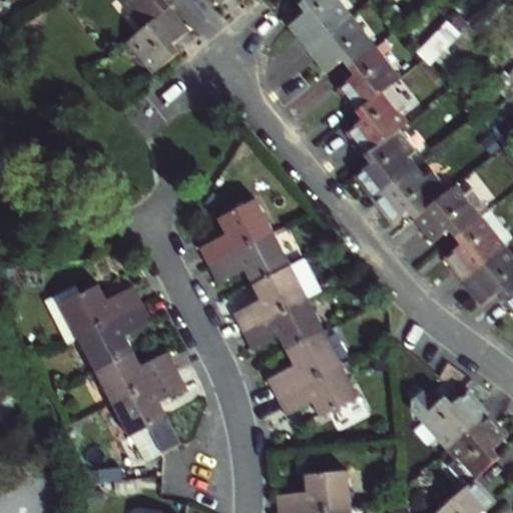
[(121,0),(145,29),(170,9),(164,1),(165,0),(121,0)]
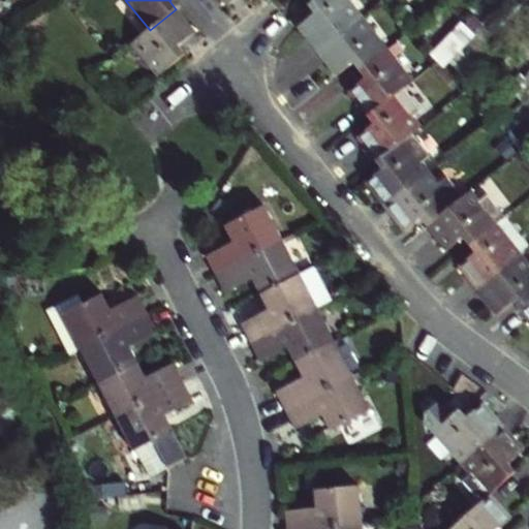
[(221,0),(228,8),(238,0),(249,0),(251,2),(252,0),(221,0)]
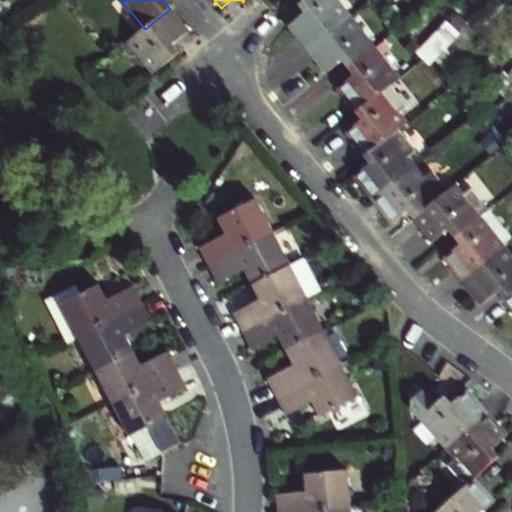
[(308,49),(351,17),(337,0),(304,0),(299,4),(306,13),(290,25),(308,49)]
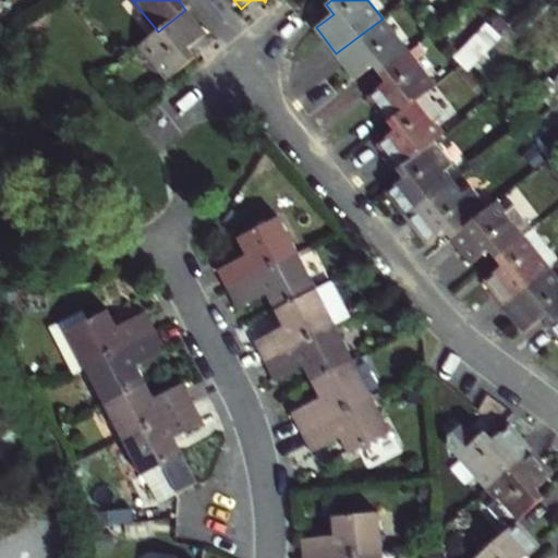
[(17,19),(0,2),(0,27),(1,28),(17,19)]
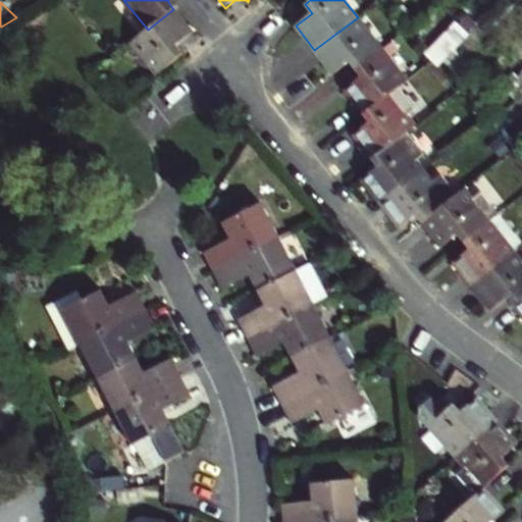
[(158,75),(184,55),(177,48),(194,34),(173,9),(148,30),(132,43),(158,75)]
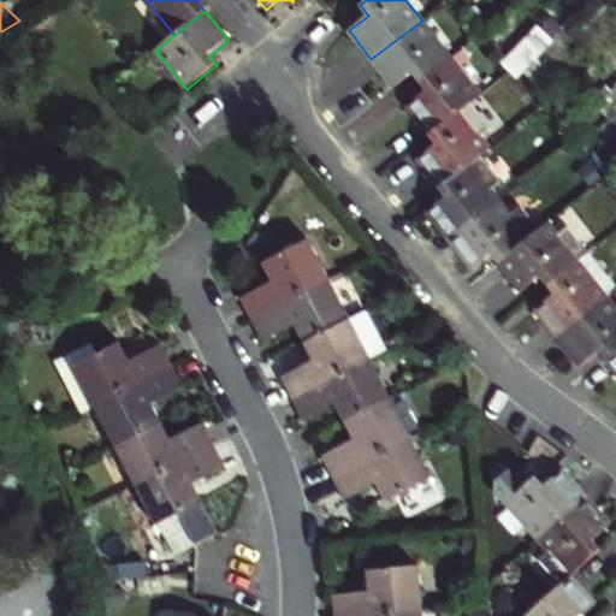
[(542,30),(552,40),(562,28),(551,19),(542,30)]
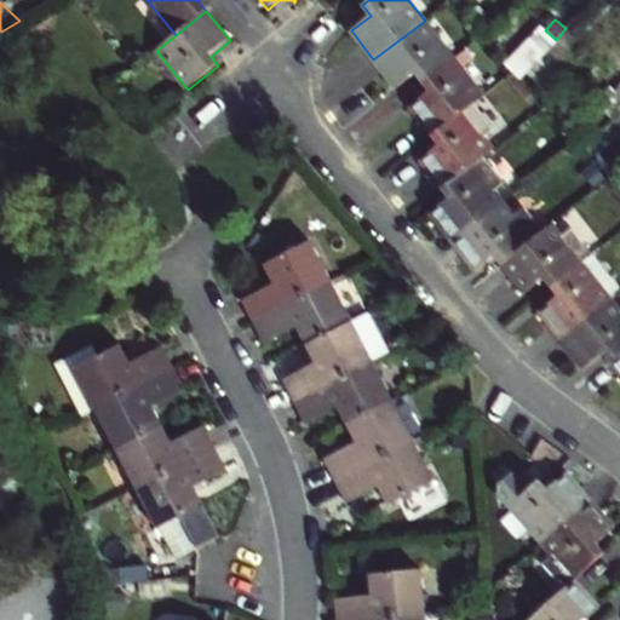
[(413,76),(419,84),(453,57),(425,21),(373,59),(396,90),(413,76)]
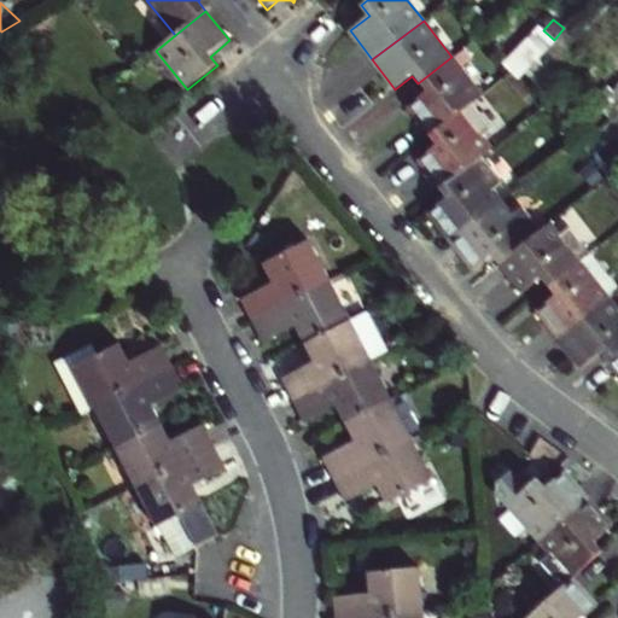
[(554,40),(566,50),(576,39),(564,28),(554,40)]
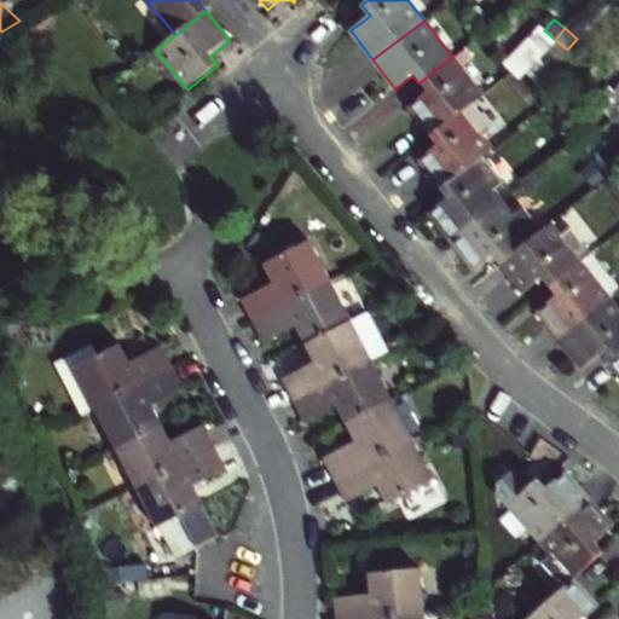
[(519,81),(526,74),(555,40),(544,30),(510,70),(513,73),(519,81)]
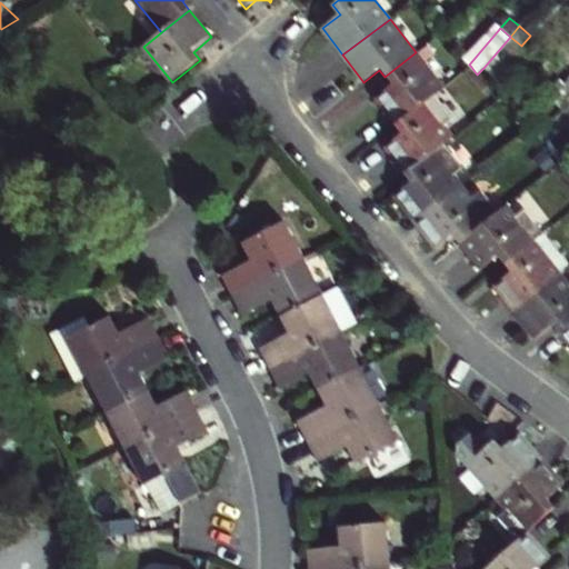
[(492,80),(521,46),(510,37),(483,68),(492,80)]
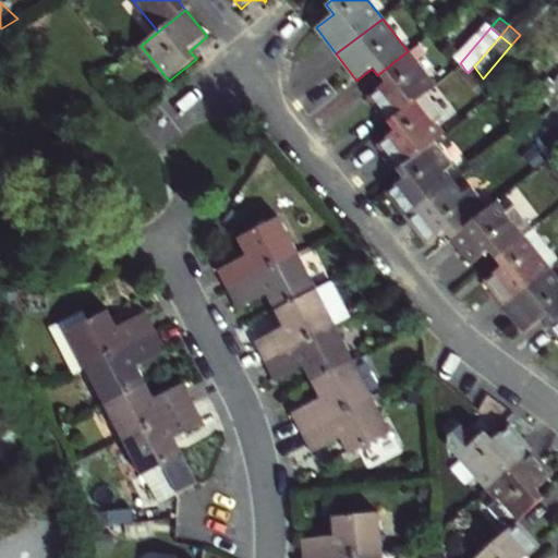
[(389,122),(426,93),(435,86),(408,51),(377,75),(385,85),(370,97),(389,122)]
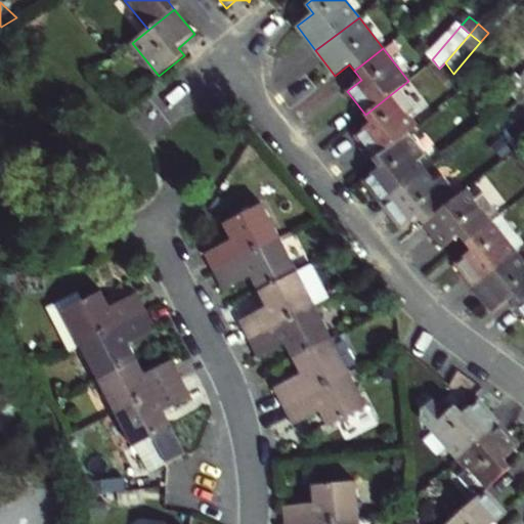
[(439,69),(448,79),(453,74),(445,62),(439,69)]
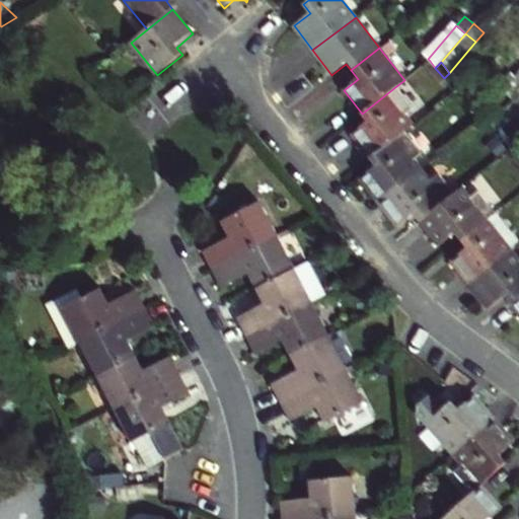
[(518,92),(518,78),(516,77),(500,96),(509,104),(518,92)]
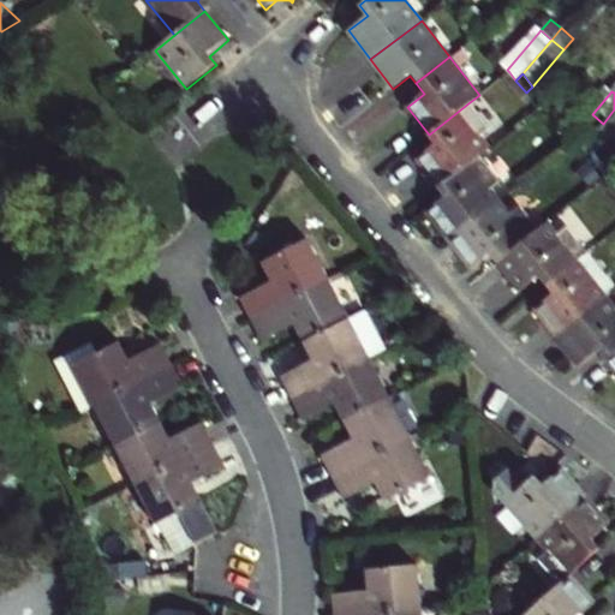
[(418,159),(440,187),(489,149),(479,137),(490,129),(470,102),(429,135),(436,144),(418,159)]
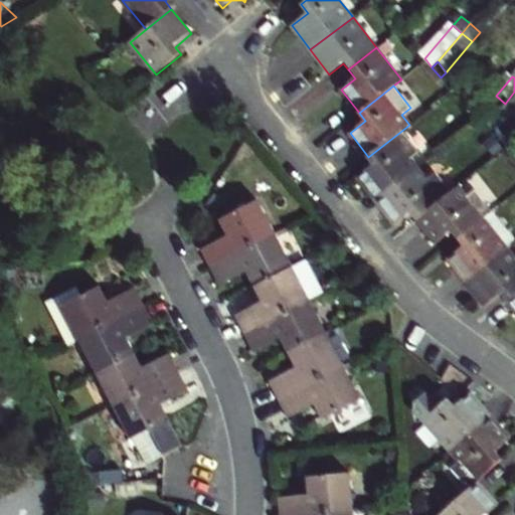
[(368,157),(374,165),(358,177),(376,201),(417,170),(409,160),(418,153),(403,135),(411,129),(409,125),(368,157)]
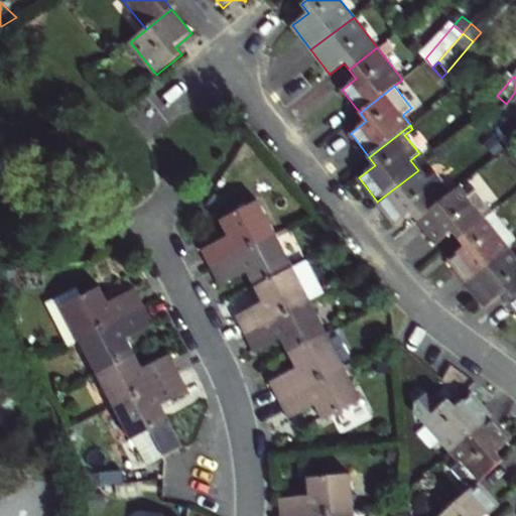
[(504,154),(509,160),(513,157),(509,151),(504,154)]
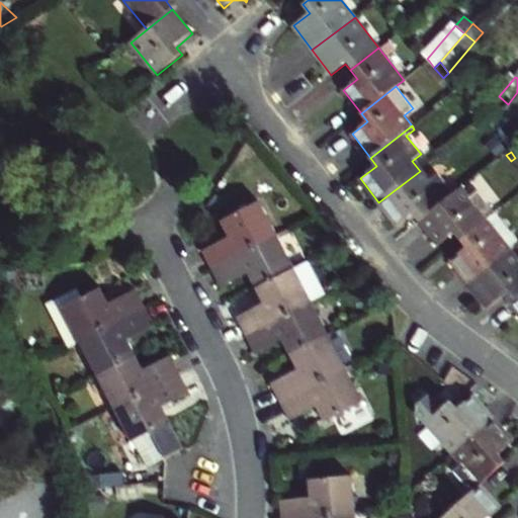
[(507,165),(511,161),(506,155),(502,158),(507,165)]
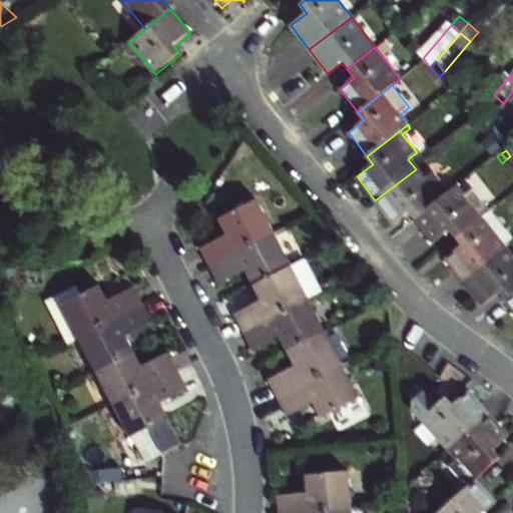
[(416,169),(375,200),(394,224),(410,211),(416,219),(449,194),(432,172),(424,179),(416,169)]
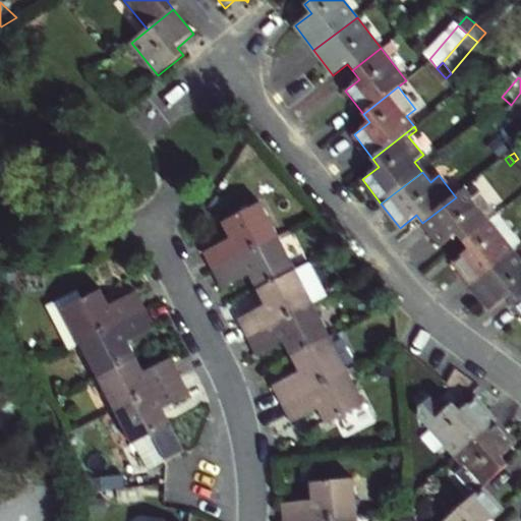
[(456,235),(462,242),(498,214),(481,193),(472,200),(465,190),(456,197),(422,223),(441,247),(456,235)]
